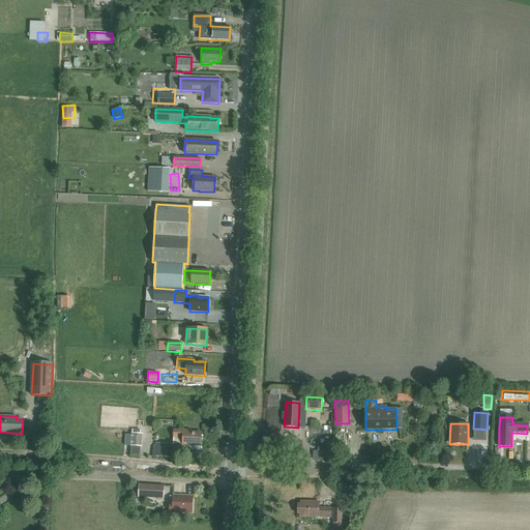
[(174,430),(173,438),(182,438),(182,445),(201,446),(201,433),(190,432),(190,431),(183,430),(183,431),(174,430)]
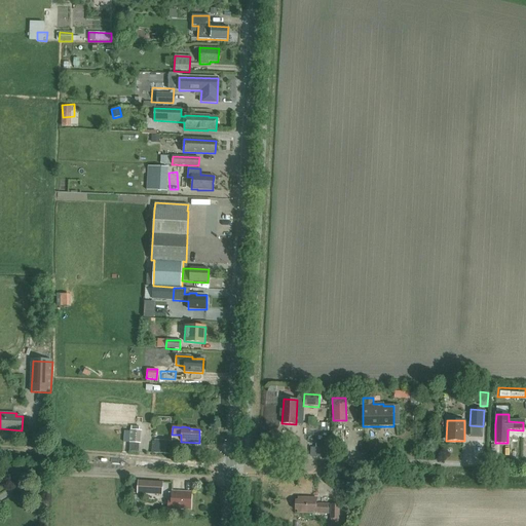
[(132,427),(130,429),(128,452),(138,453),(140,428),(132,427)]
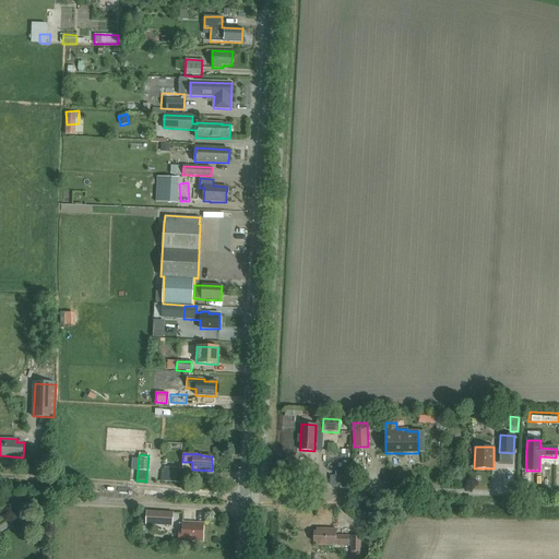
[(162,472),(161,482),(181,484),(183,470),(165,467),(165,472),(162,472)]
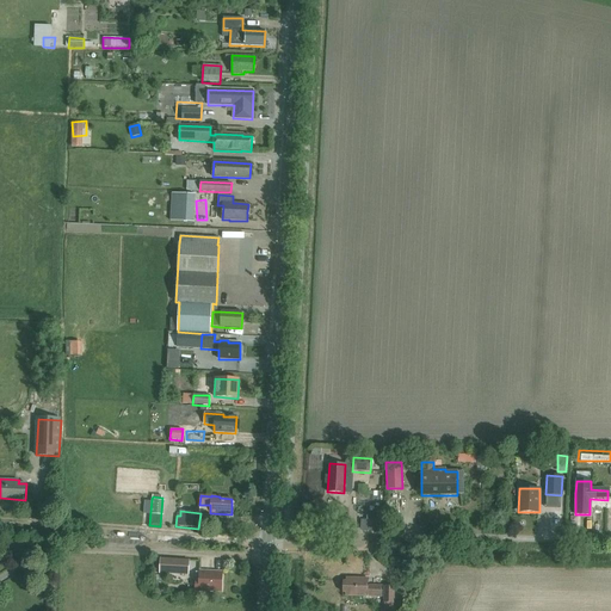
[(199,571),(199,580),(196,580),(196,591),(221,592),(222,572),(199,571)]
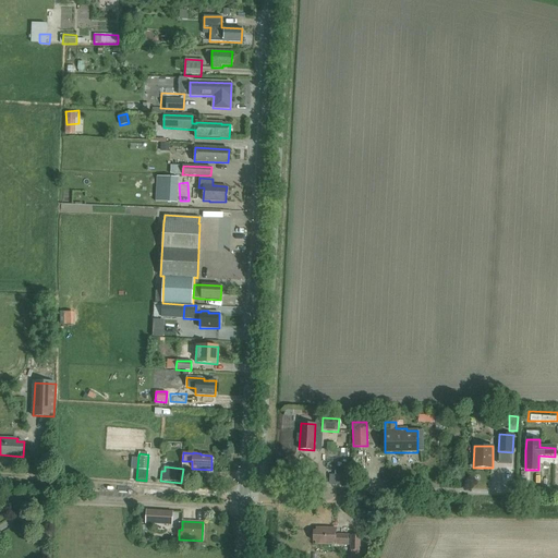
[(349,545),(349,535),(336,535),(336,529),(316,528),(316,531),(314,531),(313,541),(316,542),(316,544),(349,545)]
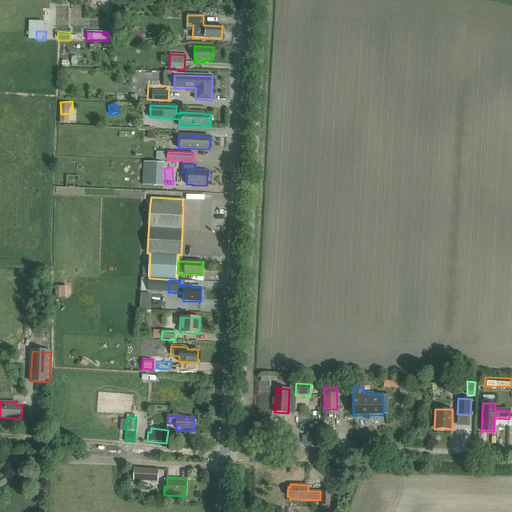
[(322,491),(321,511),(331,511),(332,506),(330,506),(330,491),(322,491)]
